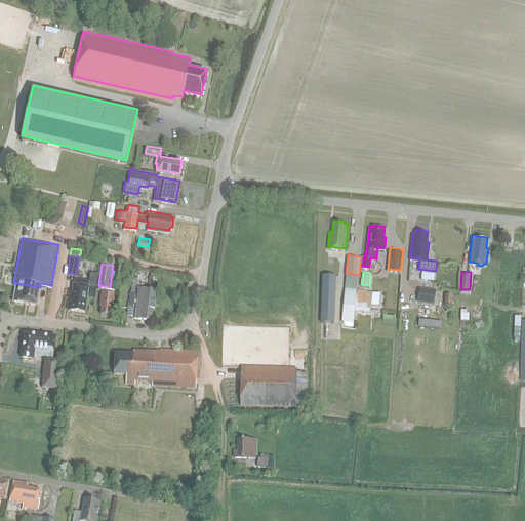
[(321,319),(334,320),(336,273),(323,273),(321,319)]
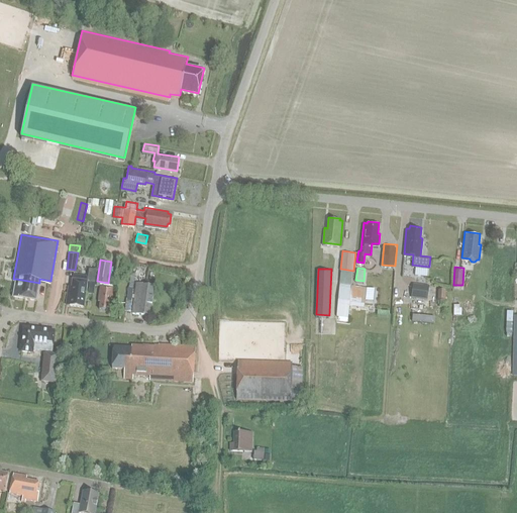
[(350,284),(351,284),(353,271),(341,269),(340,282),(350,284)]
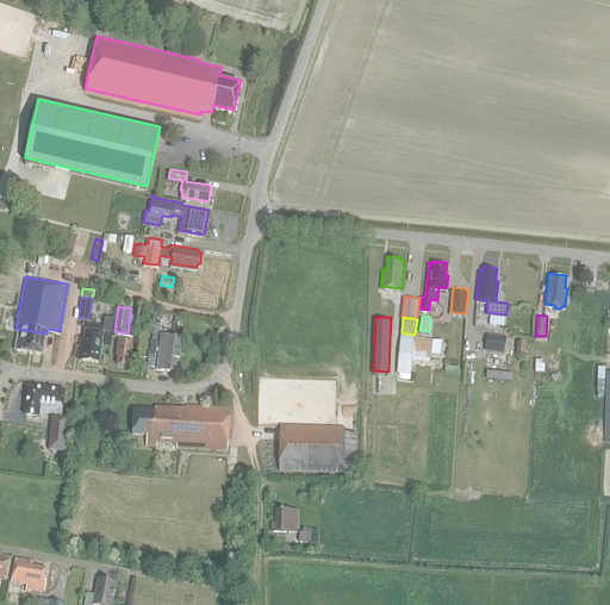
[(149,350),(148,363),(154,363),(156,348),(156,345),(160,320),(155,319),(153,336),(151,336),(150,350),(149,350)]
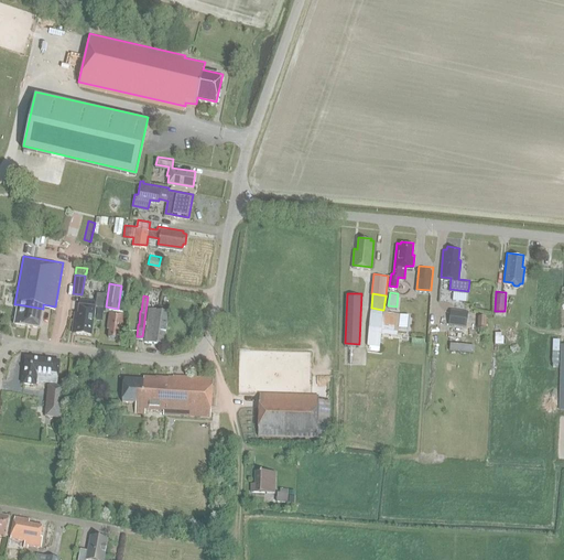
[(91,332),(96,299),(80,297),(79,302),(78,310),(75,309),(73,319),(77,320),(75,331),(91,332)]
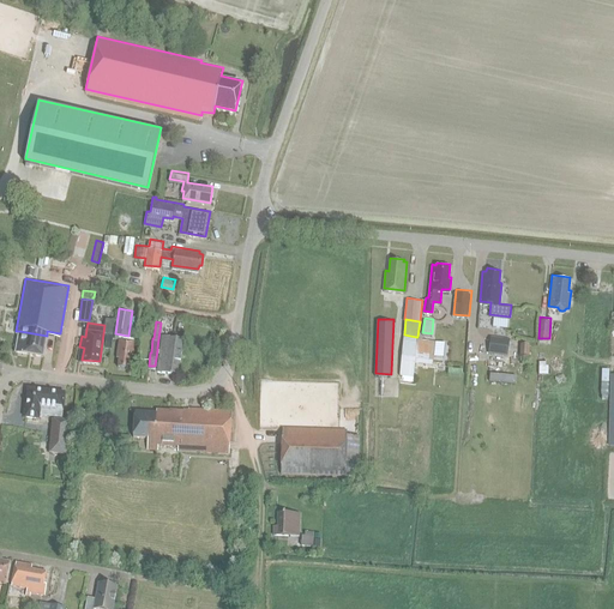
[(43,354),(47,336),(19,331),(16,349),(43,354)]
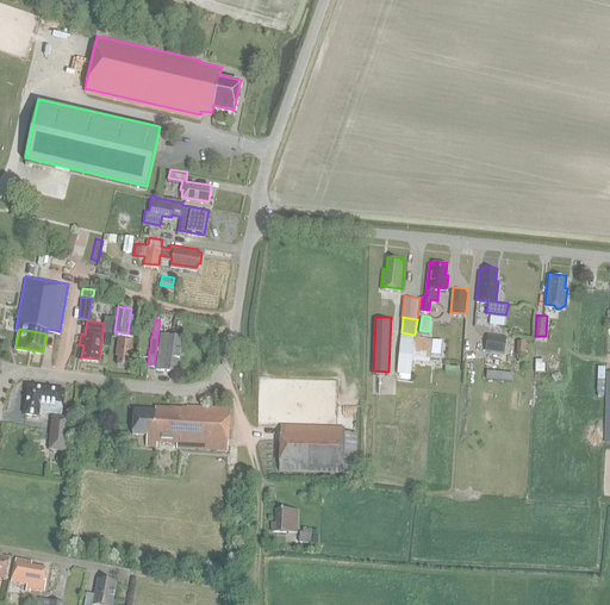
[(169,331),(161,330),(160,345),(159,348),(156,367),(178,369),(179,356),(180,348),(181,335),(169,334),(169,331)]
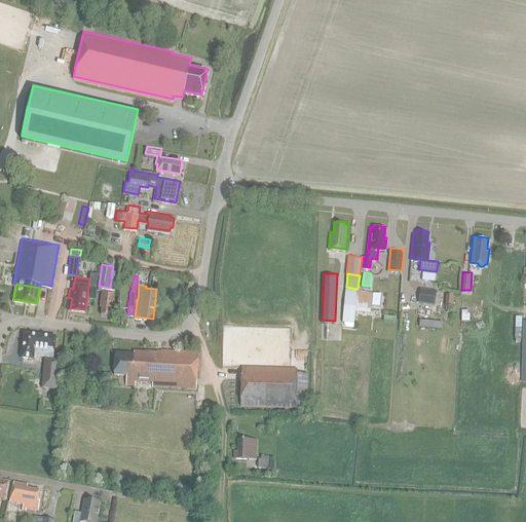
[(418,300),(436,302),(437,288),(420,286),(418,300)]
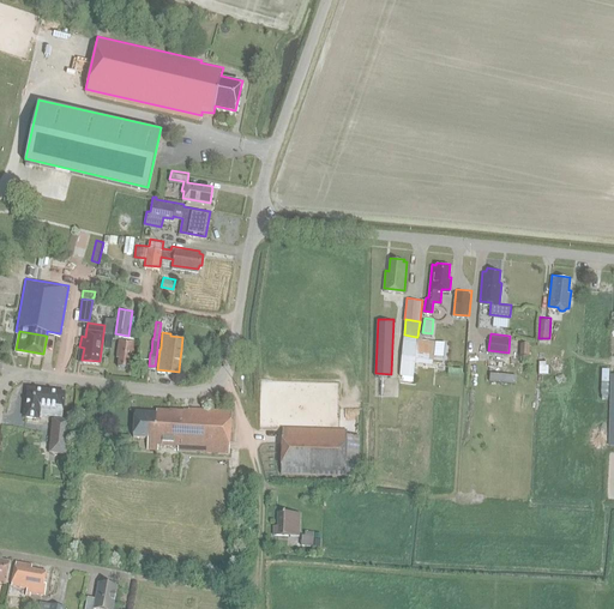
[(401,353),(415,354),(416,337),(404,335),(403,335),(401,353)]
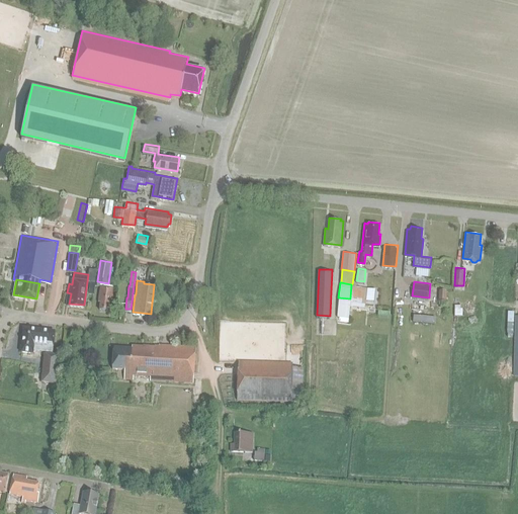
[(110,297),(112,297),(114,285),(100,283),(98,300),(100,300),(99,307),(109,309),(110,297)]
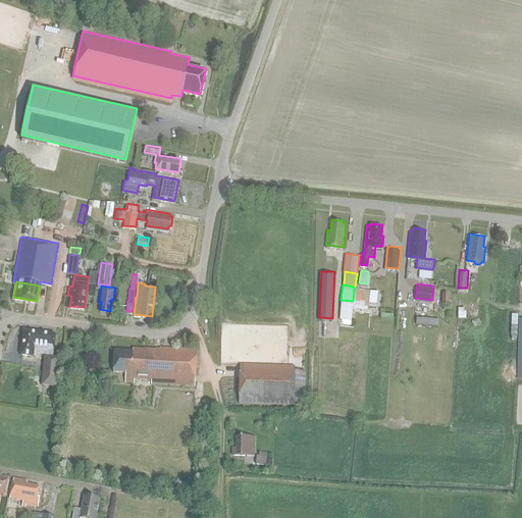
[(355,288),(354,303),(368,305),(368,301),(370,289),(355,288)]
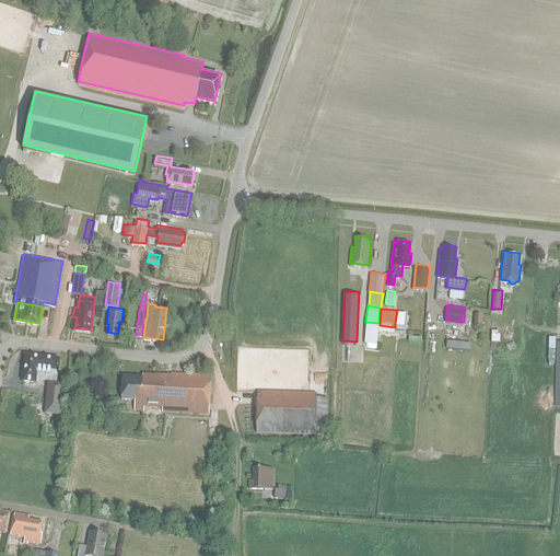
[(405,324),(405,311),(397,310),(395,323),(405,324)]
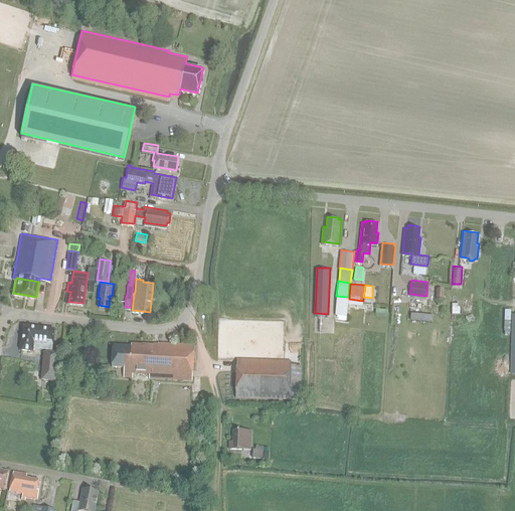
[(54,327),(24,323),(21,347),(33,349),(33,345),(44,347),(44,350),(41,376),(56,378),(59,351),(52,350),(54,327)]
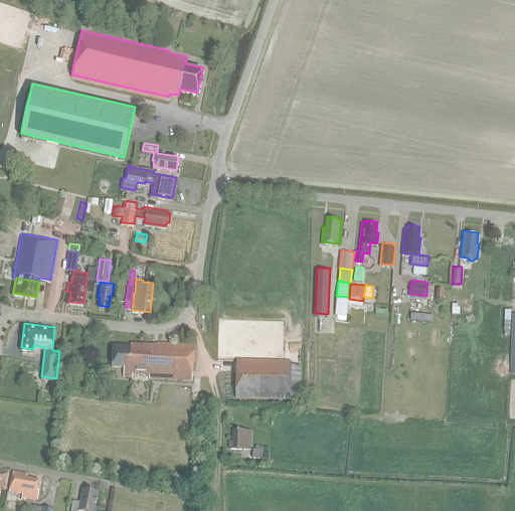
[(194,342),(158,340),(158,342),(142,341),(142,342),(132,341),(131,344),(113,343),(112,364),(124,365),(124,374),(133,374),(133,371),(150,372),(149,375),(192,378),(194,342)]
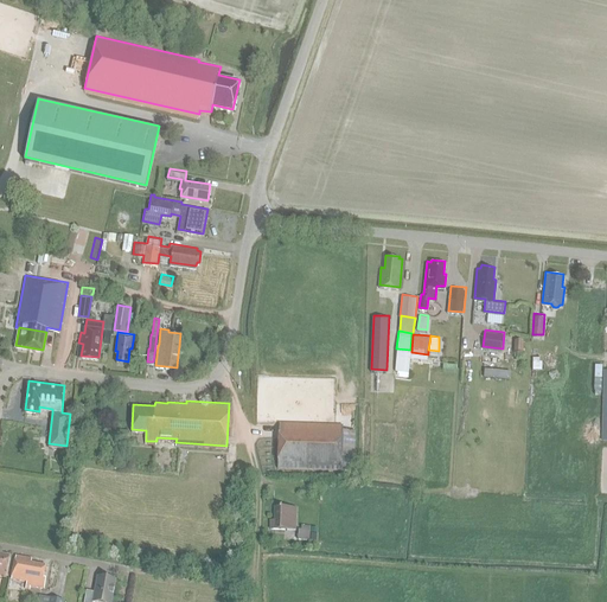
[(355,467),(356,427),(343,427),(343,422),(280,420),(278,465),(342,467),(355,467)]
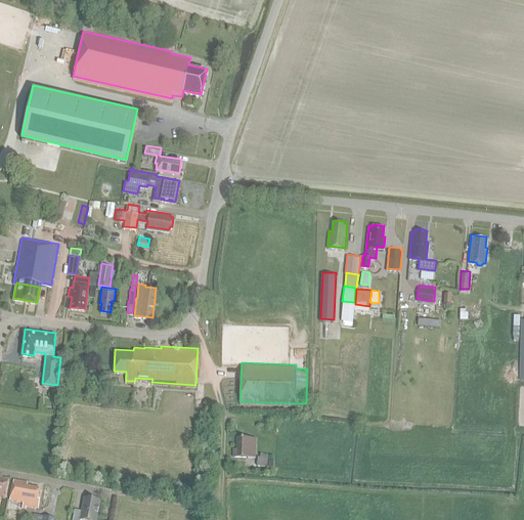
[(256,455),(257,435),(237,435),(237,446),(233,446),(233,453),(256,455)]
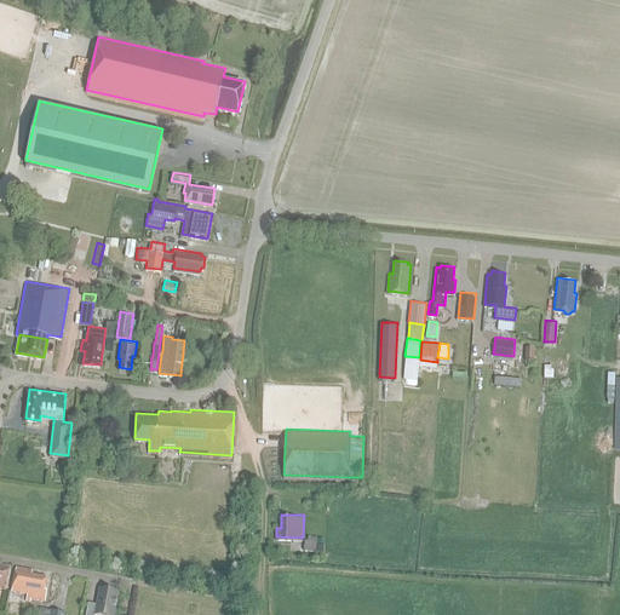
[(319,534),(309,533),(309,538),(305,538),(305,549),(317,550),(319,534)]
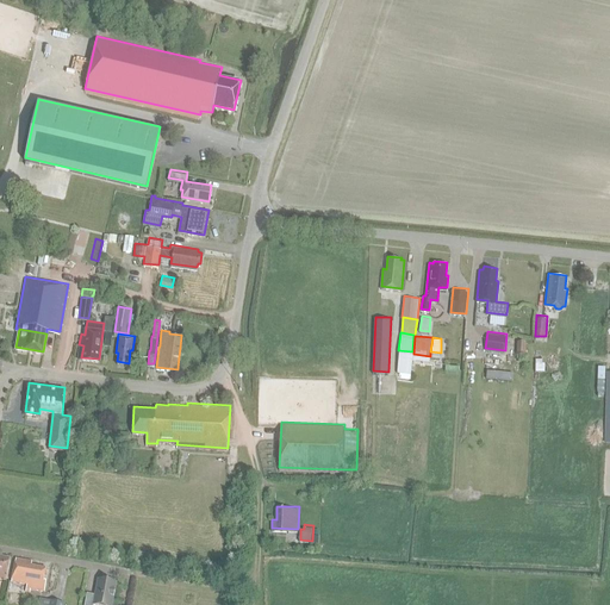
[(12,579),(24,581),(27,581),(26,585),(27,585),(27,588),(30,588),(31,586),(44,588),(47,578),(44,578),(47,565),(31,562),(32,557),(16,555),(12,579)]
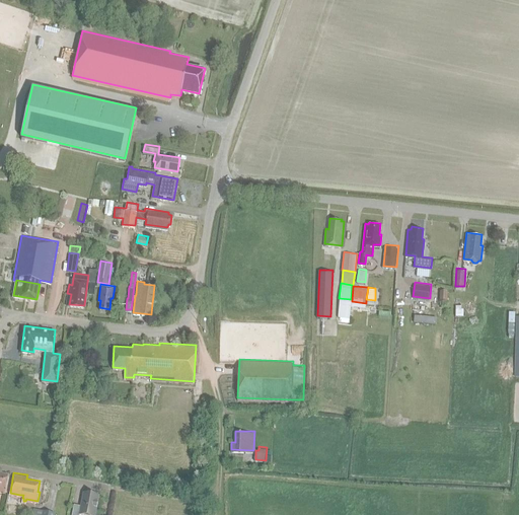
[(95,514),(99,493),(83,490),(81,503),(74,502),(72,514),(76,514),(78,514),(79,512),(95,514)]
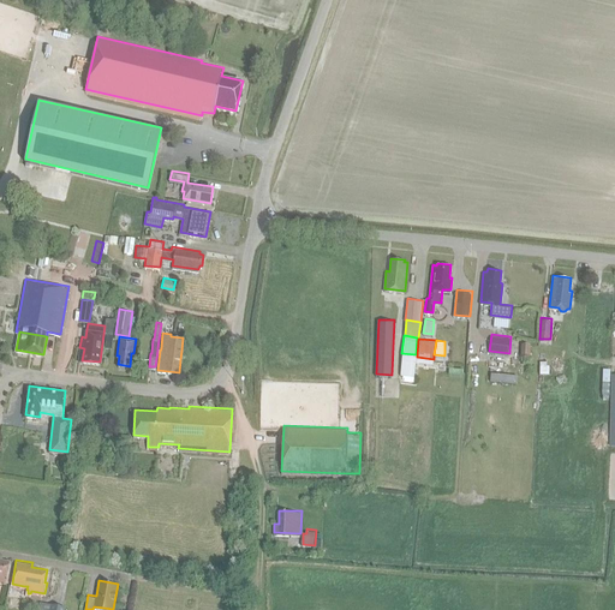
[(37,609),(64,609),(66,605),(40,599),(37,609)]
